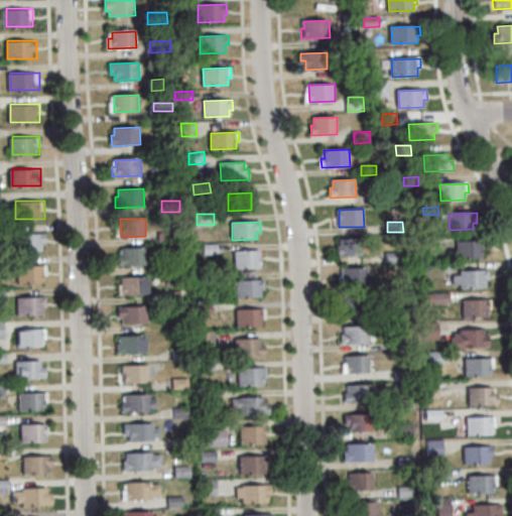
[(162,231),(162,243),(176,243),(176,231),(162,231)]
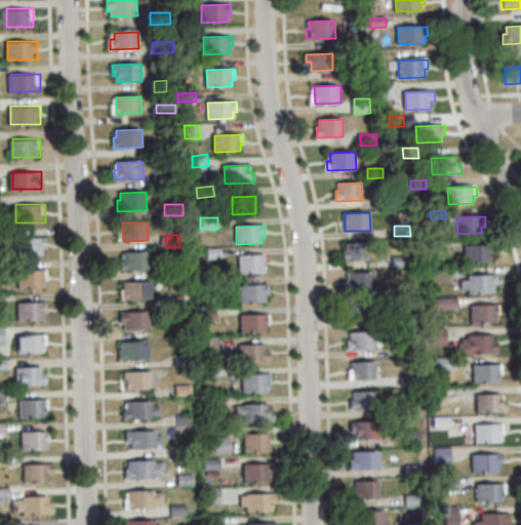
[(21,255),(47,255),(47,237),(21,237),(21,255)]
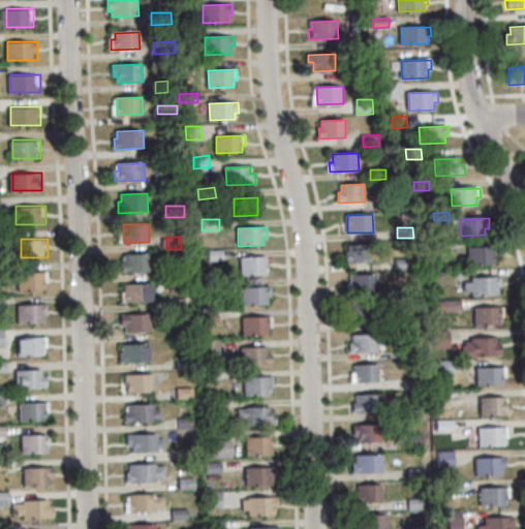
[(446,249),(432,250),(432,241),(446,241),(446,249)]
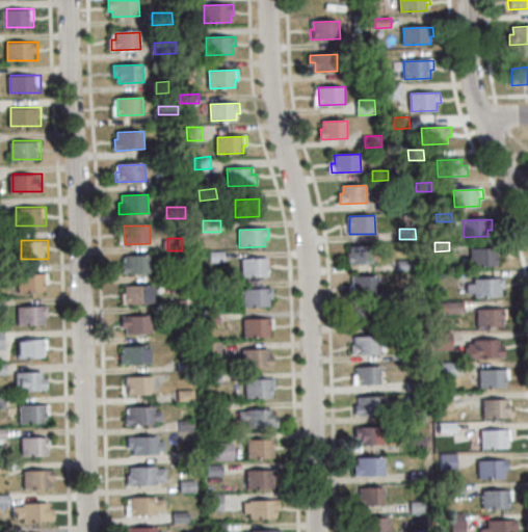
[(374,263),(348,264),(348,254),(351,254),(351,247),(374,246),(374,263)]
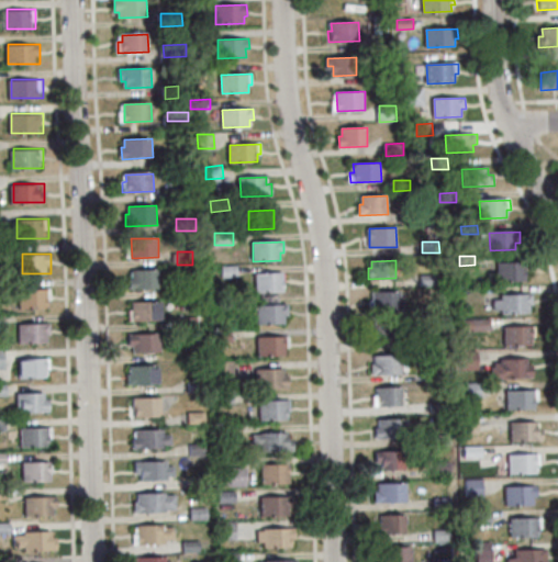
[(491,281),(491,273),(500,272),(500,263),(527,262),(527,280),(491,281)]
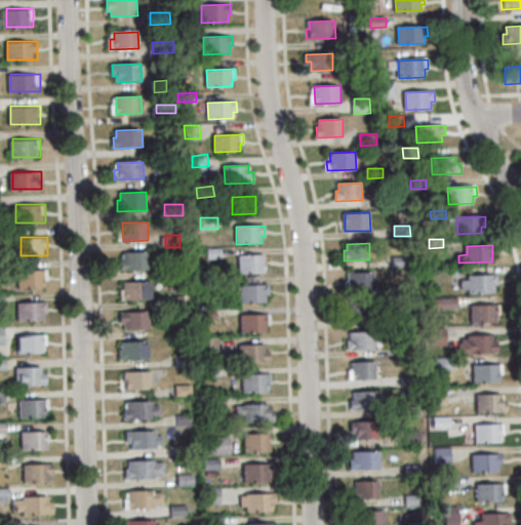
[(209,247),(210,257),(226,257),(226,246),(209,247)]
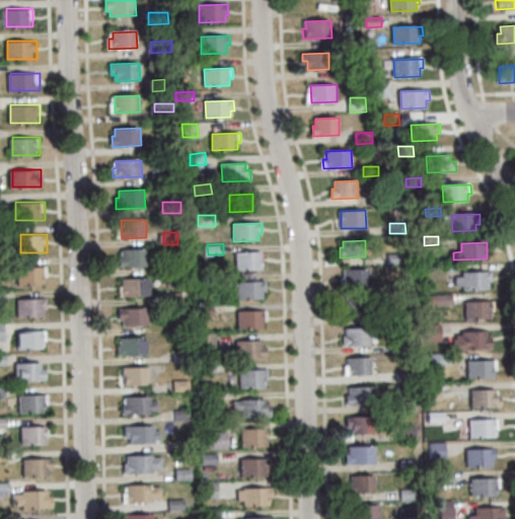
[(121,257),(124,257),(124,250),(148,249),(148,267),(121,268),(121,257)]
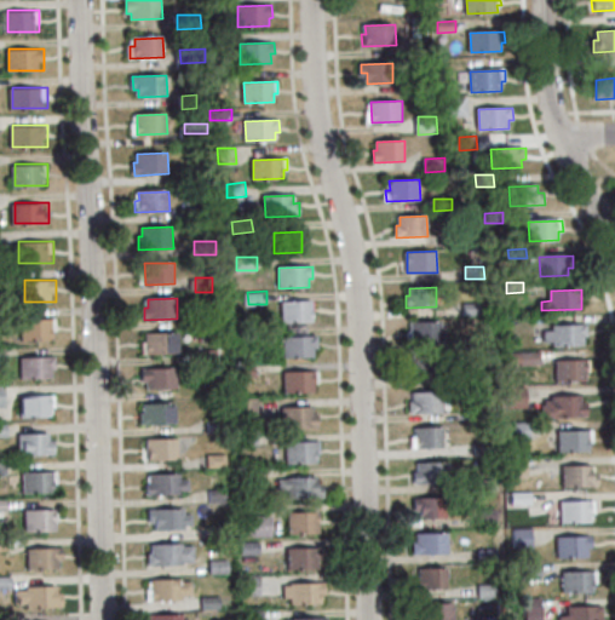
[(283,323),(282,303),(312,302),(314,322),(283,323)]
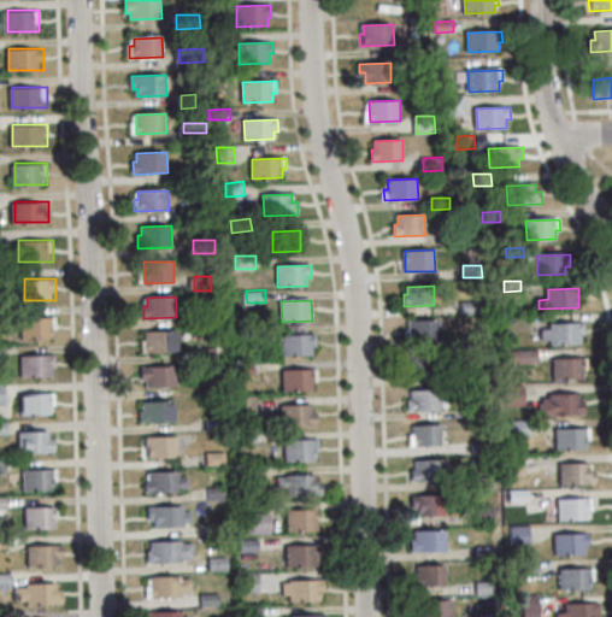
[(480,301),(480,313),(463,313),(463,303),(480,301)]
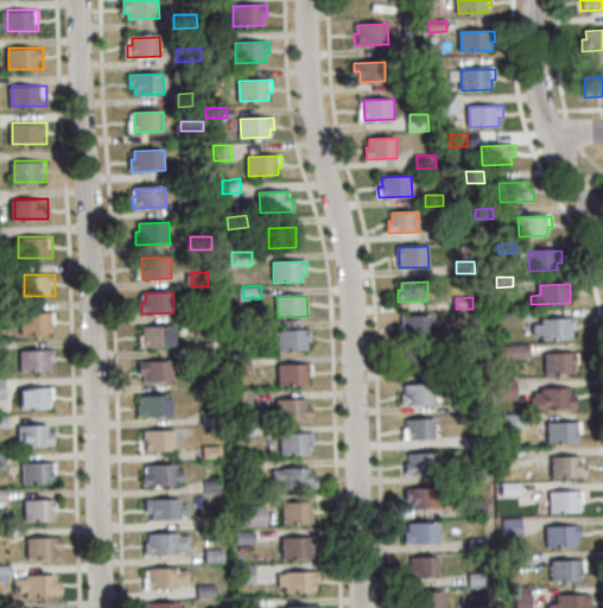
[(56,311),(24,311),(24,333),(56,333),(56,311)]
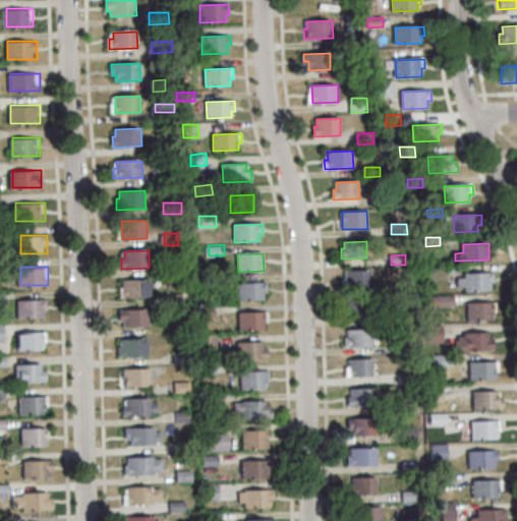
[(346,271),(371,271),(372,287),(347,288),(346,271)]
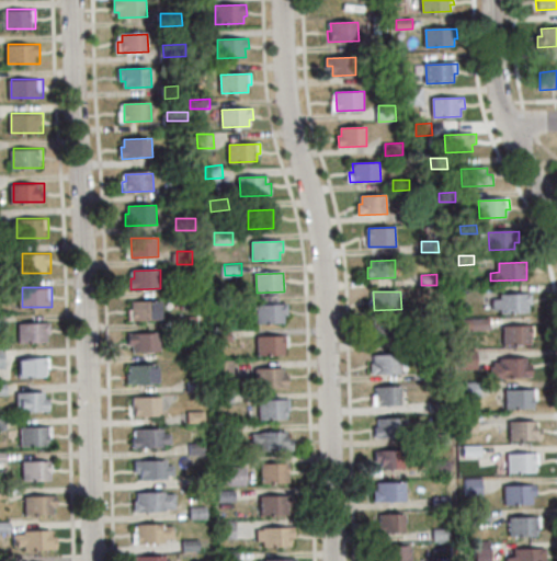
[(530,312),(502,313),(502,309),(495,309),(495,300),(501,300),(501,295),(533,294),(534,305),(530,305),(530,312)]
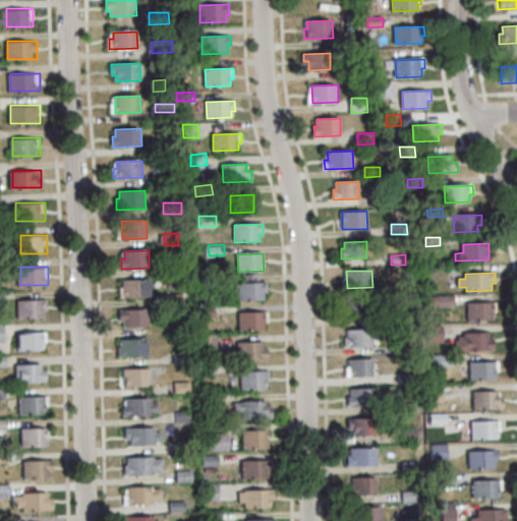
[(120,288),(123,288),(123,281),(150,280),(150,297),(120,298),(120,288)]
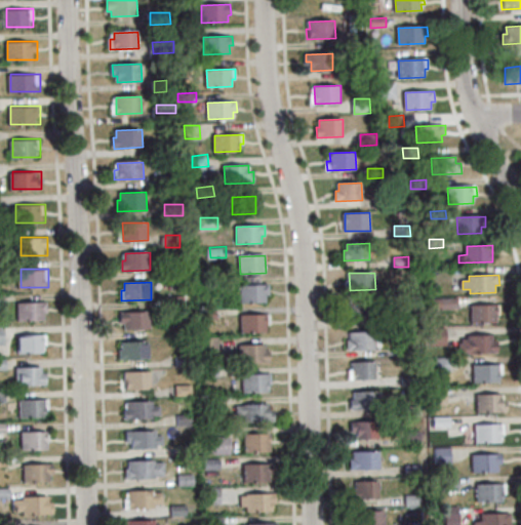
[(270,294),(267,294),(267,301),(241,303),(241,286),(270,284),(270,294)]
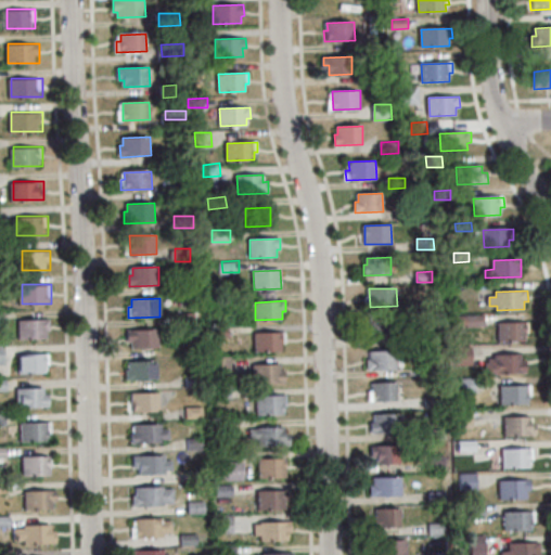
[(437,312),(422,313),(422,302),(437,301),(437,312)]
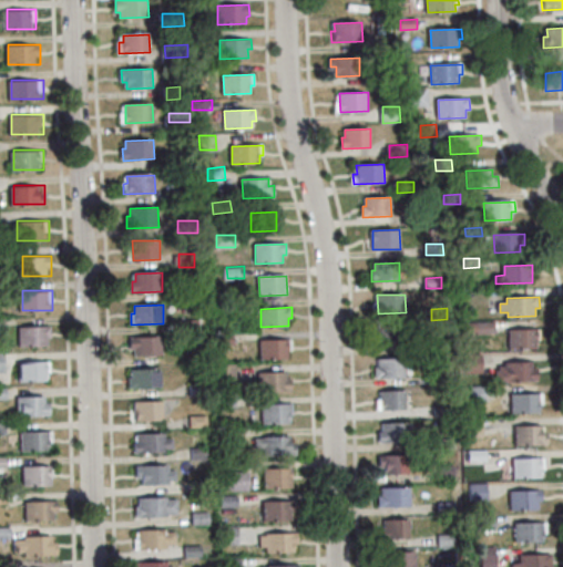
[(8,317),(0,317),(0,333),(9,333),(8,317)]
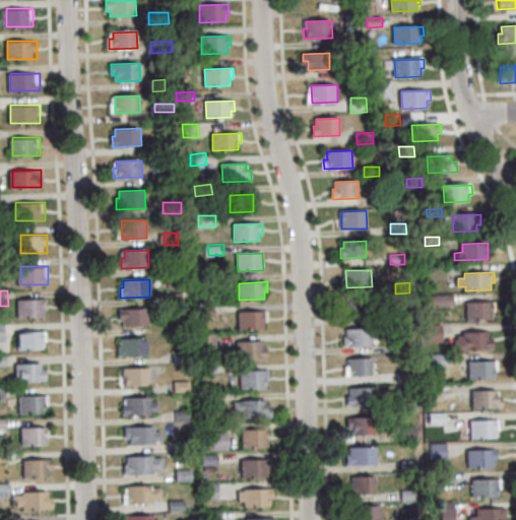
[(185,290),(171,290),(171,302),(186,301),(185,290)]
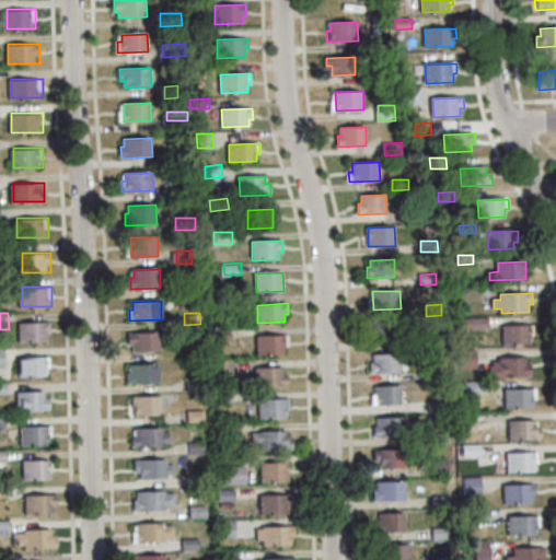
[(489,318),(490,329),(473,329),(473,328),(460,328),(460,319),(489,318)]
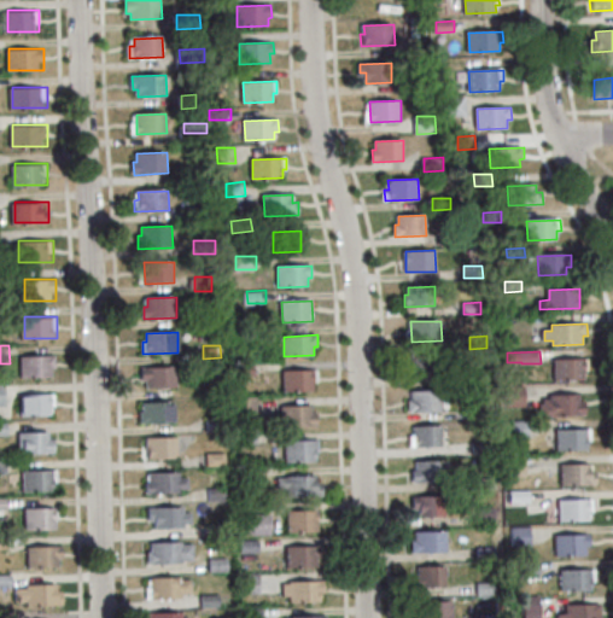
[(57,355),(22,355),(22,375),(57,375),(57,355)]
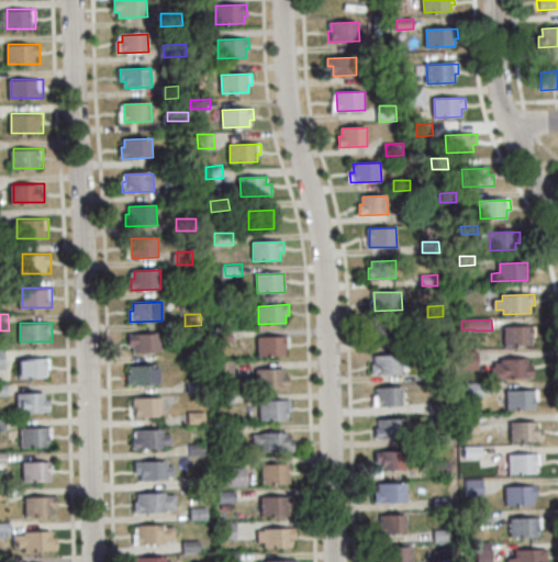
[(370,337),(369,325),(398,324),(399,343),(375,344),(375,337),(370,337)]
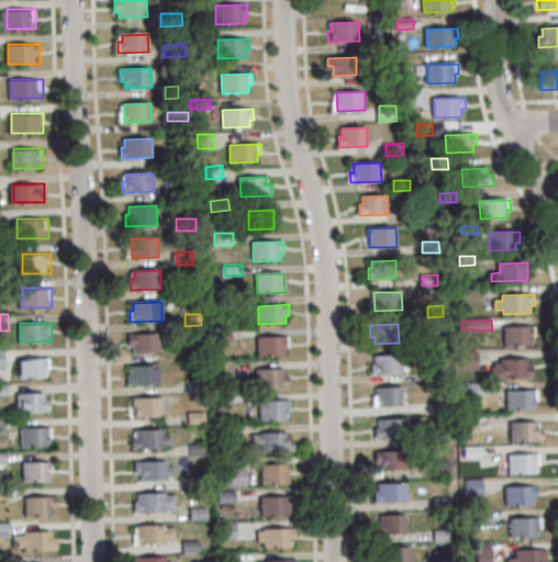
[(506,346),(506,328),(536,327),(536,337),(534,337),(534,345),(506,346)]
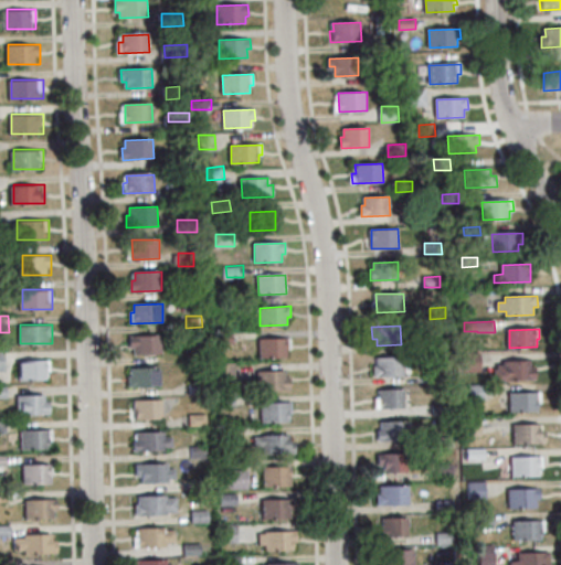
[(235,331),(218,331),(218,340),(235,340),(235,331)]
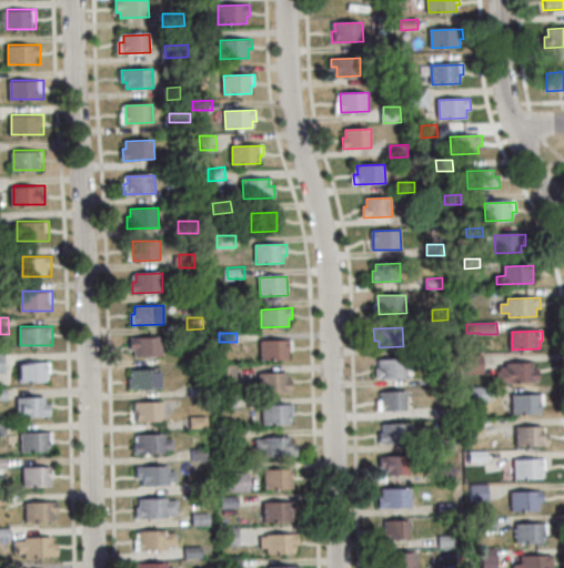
[(162,337),(163,356),(136,357),(136,350),(132,350),(131,338),(162,337)]
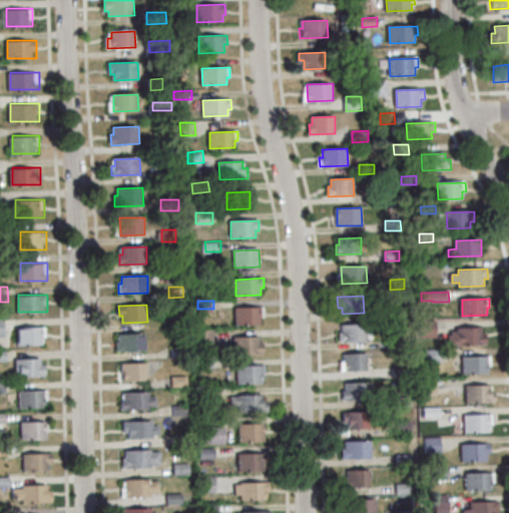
[(264,308),(265,317),(261,317),(262,325),(236,326),(235,309),(264,308)]
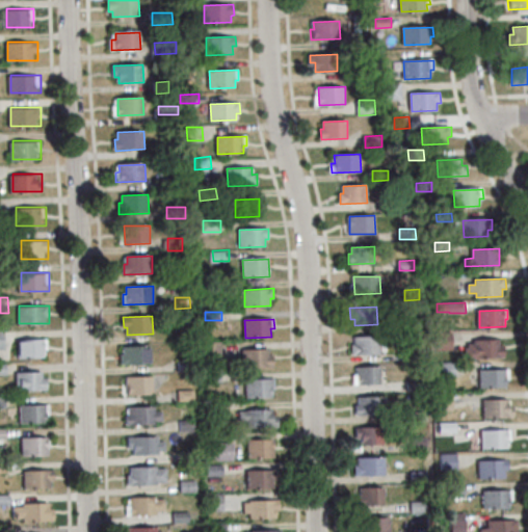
[(402,330),(401,320),(417,320),(418,329),(402,330)]
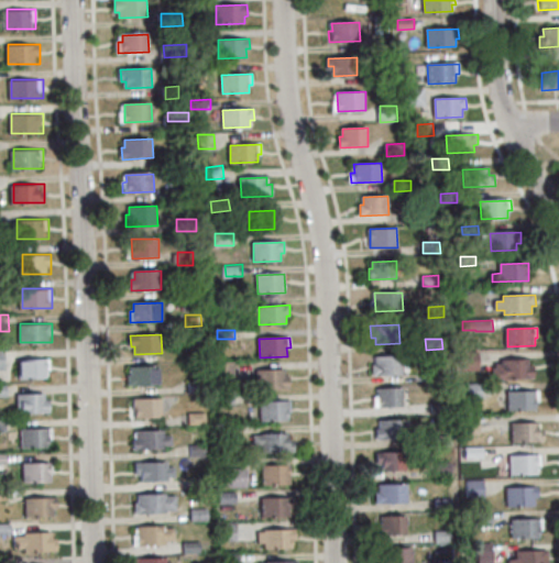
[(9,350),(0,350),(0,368),(9,370),(9,350)]
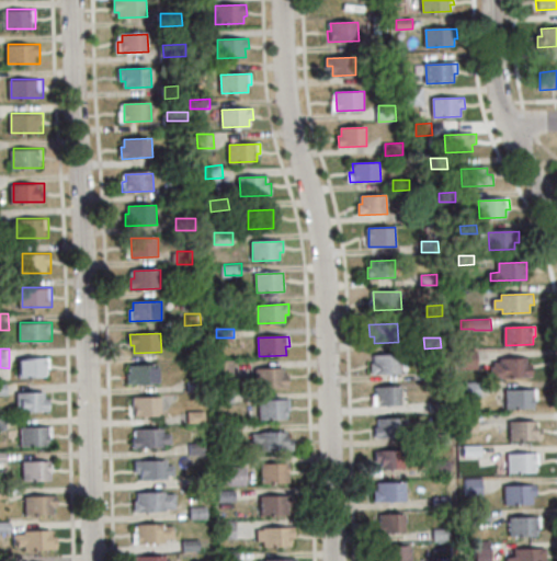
[(477,369),(462,369),(461,352),(477,351),(477,369)]
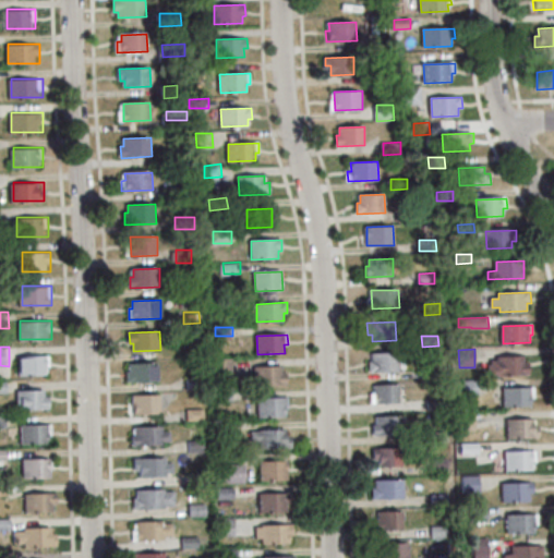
[(400,353),(400,371),(371,372),(370,363),(373,363),(373,354),(400,353)]
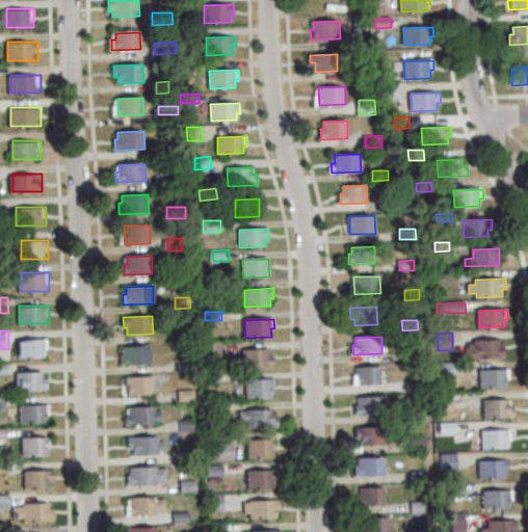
[(49,339),(19,339),(19,356),(49,356),(49,339)]
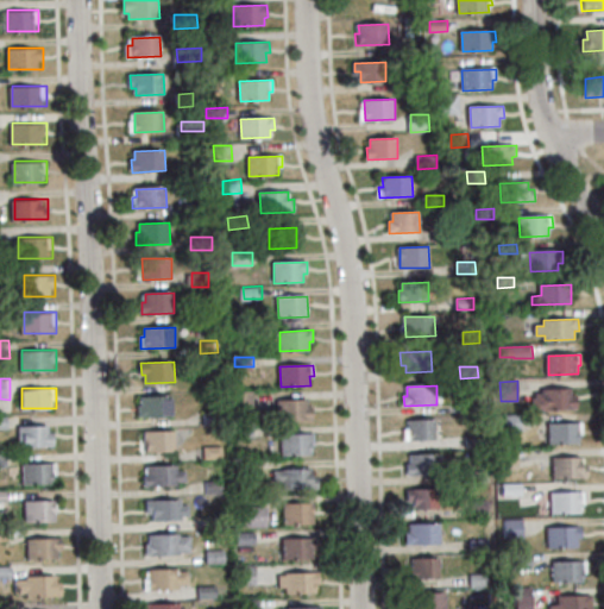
[(534,410),(534,399),(538,399),(538,394),(543,394),(543,390),(573,389),(573,396),(578,396),(579,408),(534,410)]
